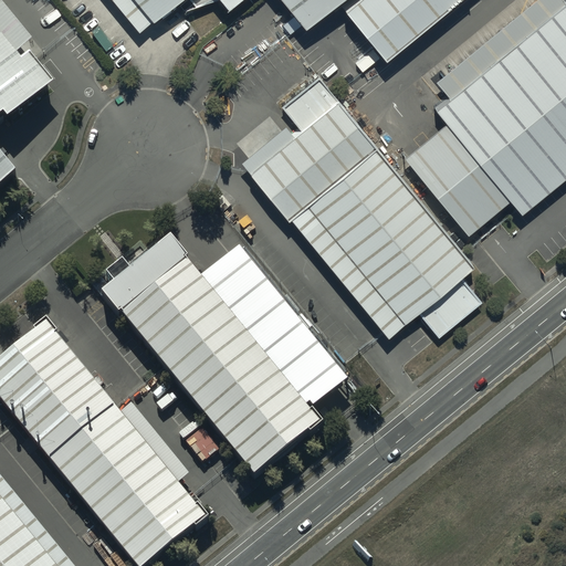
[(135,0),(153,22),(179,0),(135,0)]
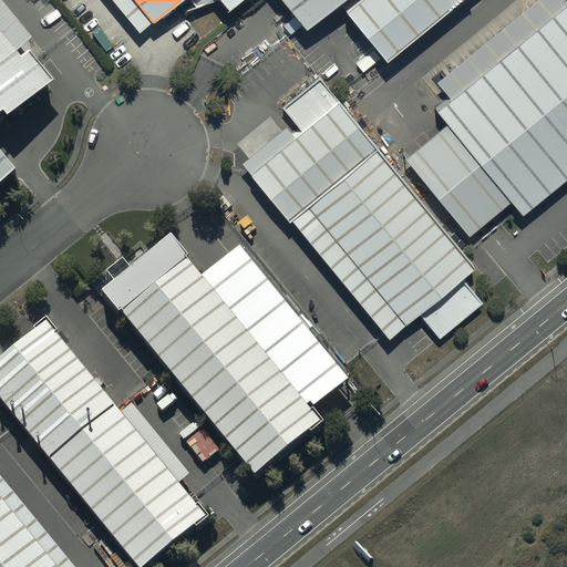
[(282,0),(312,38),(348,10),(360,0),(282,0)]
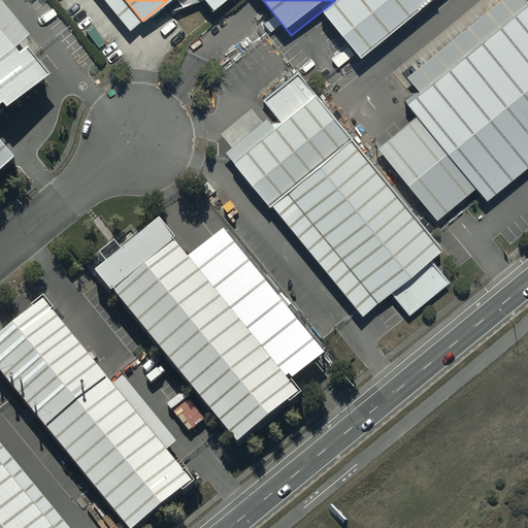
[(335,0),(324,9),(361,56),(432,0),(335,0)]
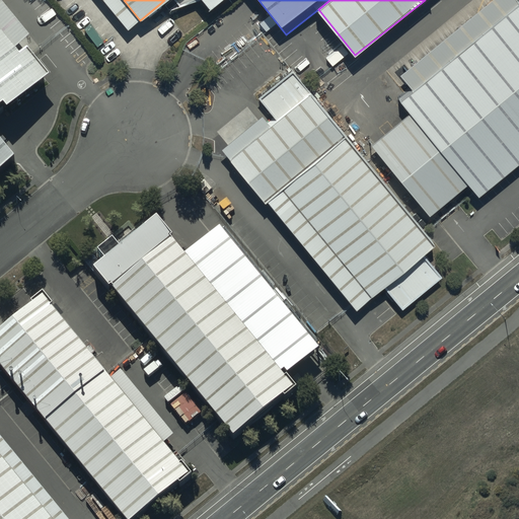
[(518,0),(516,2),(514,0),(494,0),(401,76),(411,88),(398,98),(412,114),(372,146),(428,213),(465,181),(476,196),(518,160),(518,0)]
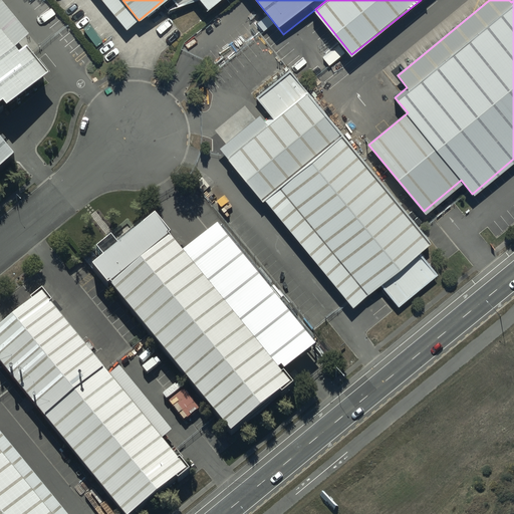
[(0,80),(29,57),(0,22),(0,145),(1,145),(0,143),(0,80)]
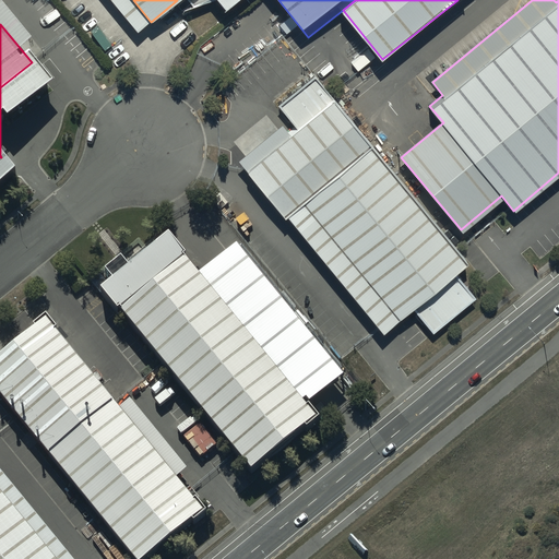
[(450,247),(319,80),(236,145),(368,311),(450,247)]
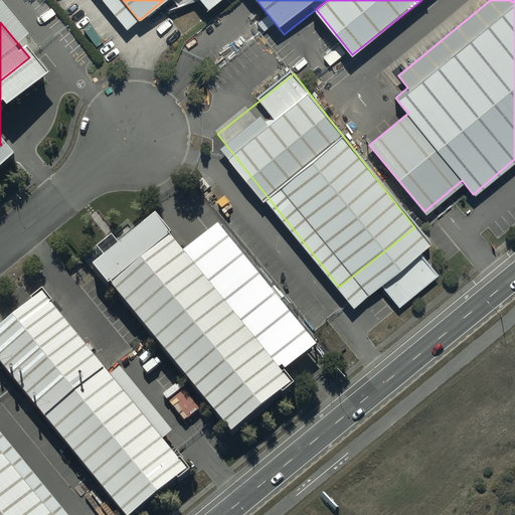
[(279,378),(140,202),(80,248),(219,424),(279,378)]
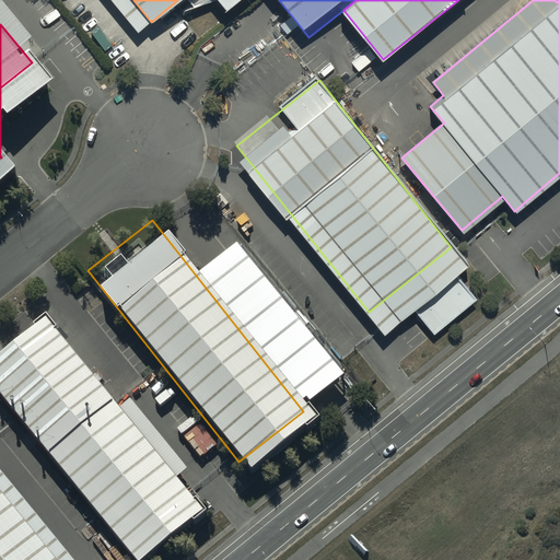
[(163,559),(203,528),(48,331),(0,368),(0,393),(131,559),(163,559)]
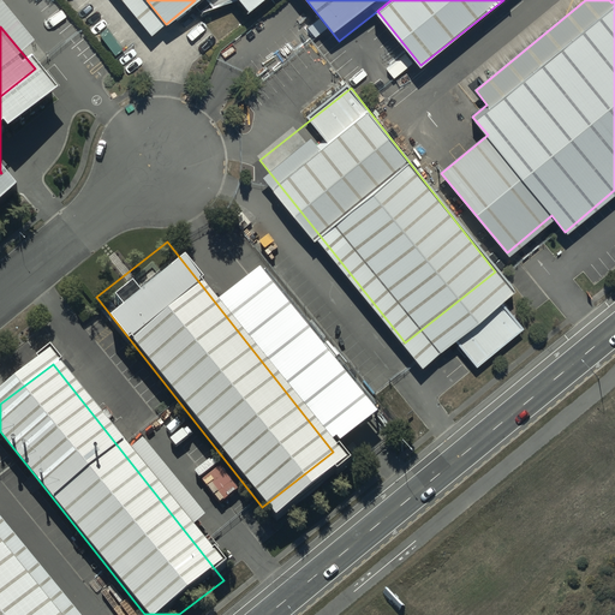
[(52,614),(0,548),(0,614),(52,614)]
